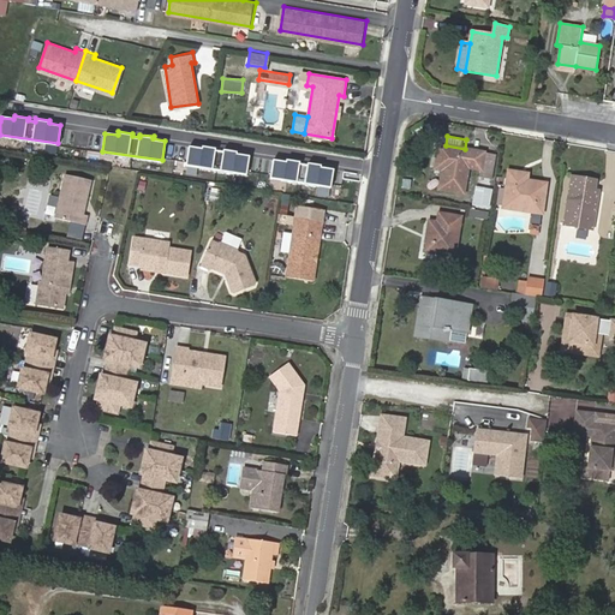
[(440,189),(465,192),(469,167),(482,169),(485,153),(465,149),(446,145),(440,144),(436,168),(443,169),(440,189)]
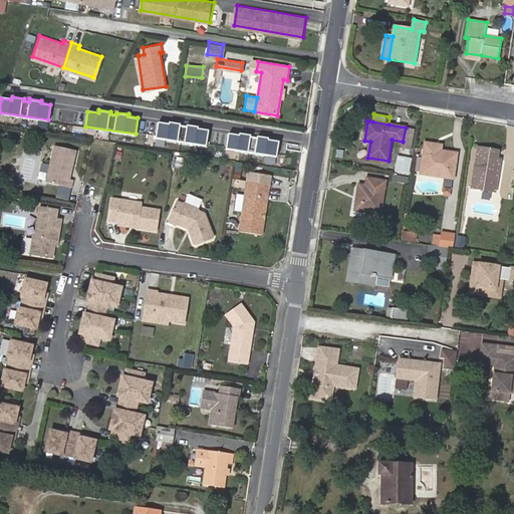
[(159,122),(157,139),(207,146),(209,130),(199,129),(199,126),(188,124),(187,126),(182,126),(182,123),(170,121),(170,123),(159,122)]
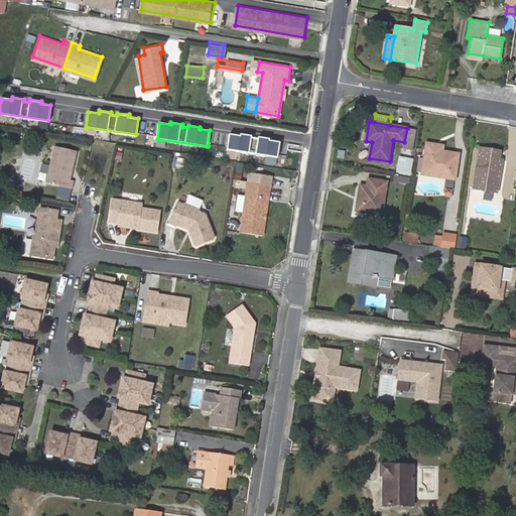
[(416,130),(407,128),(404,142),(403,148),(412,150),(416,130)]
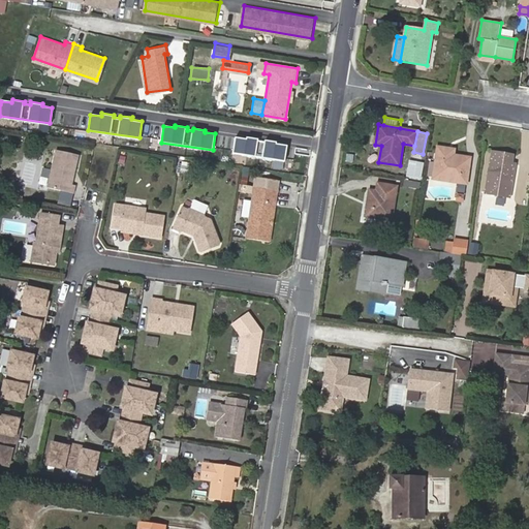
[(235,138),(232,154),(284,161),(286,145),(276,144),(276,141),(265,139),(265,142),(258,141),(258,138),(246,136),(246,139),(235,138)]
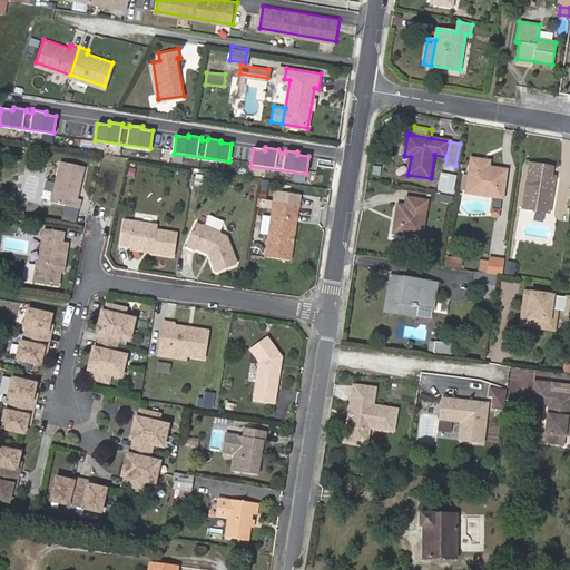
[(483,167),(484,160),(472,158),(468,193),(503,198),(507,170),(489,168),(483,167)]
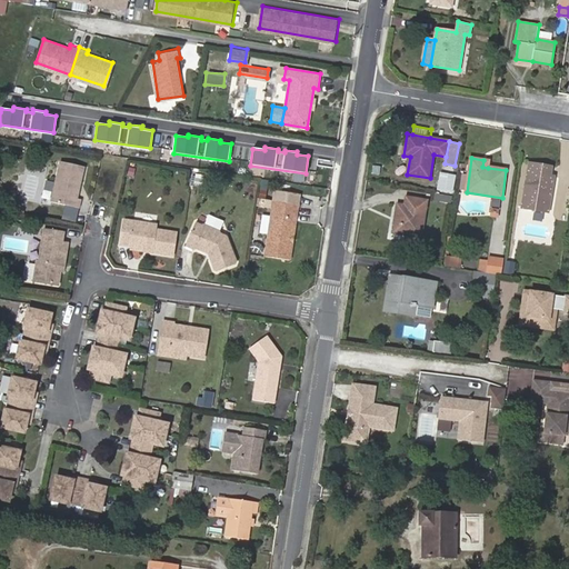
[(75,198),(79,166),(57,162),(50,201),(78,206),(78,198),(75,198)]
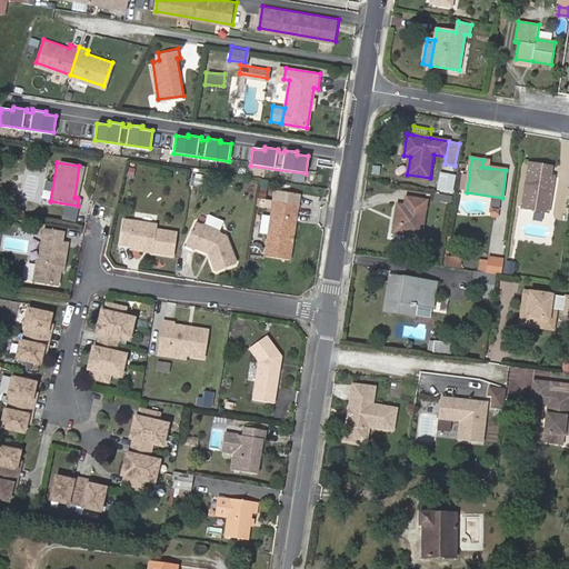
[(522,207),(549,211),(555,177),(550,176),(551,168),(530,163),(522,207)]
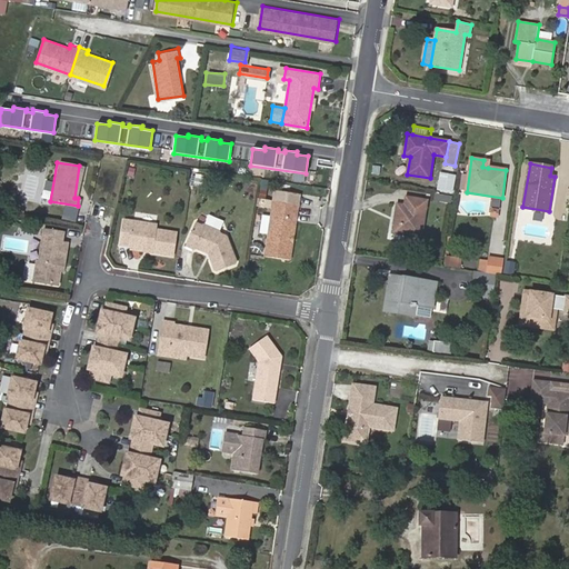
[(291,258),(300,202),(276,198),(267,253),(291,258)]
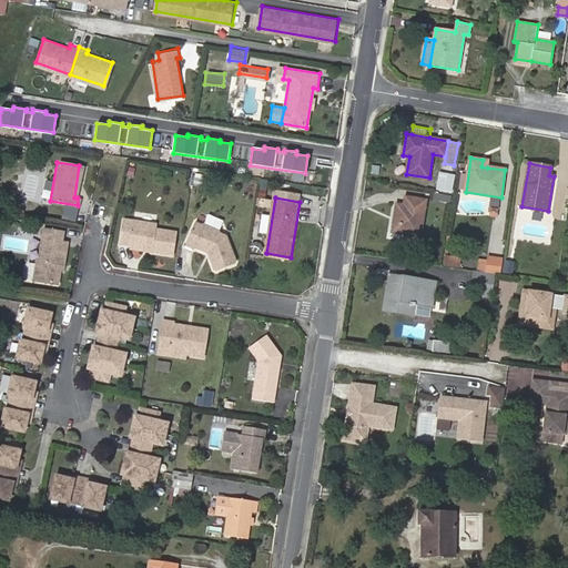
[(393,232),(421,236),(426,201),(406,198),(405,205),(397,203),(393,232)]
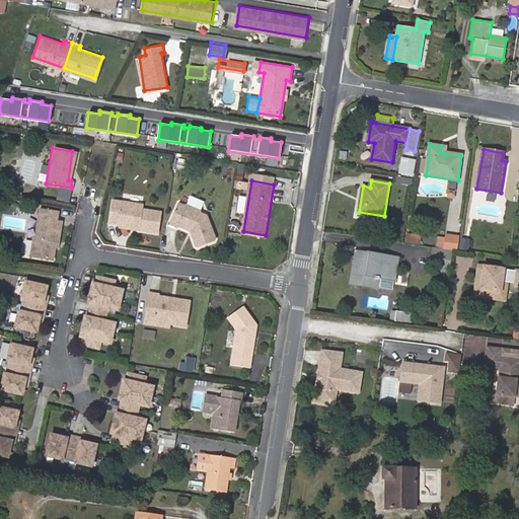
[(115,199),(110,221),(139,225),(138,228),(160,232),(163,211),(142,208),(143,204),(115,199)]
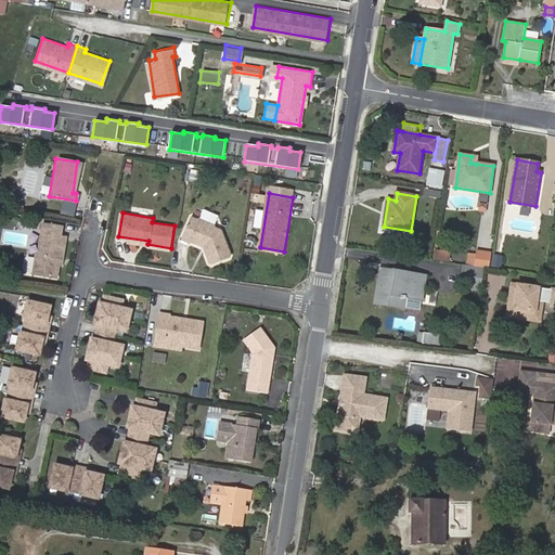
[(182,234),(205,246),(213,263),(232,254),(219,227),(195,213),(182,234)]
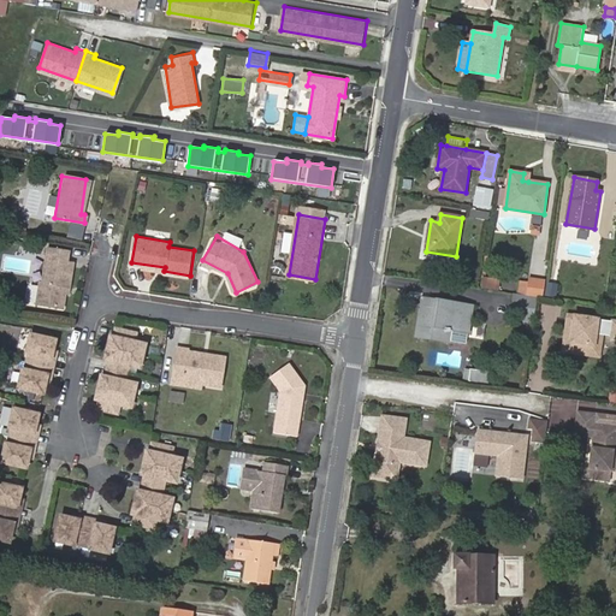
[(47,246),(41,280),(39,280),(36,301),(64,306),(67,285),(71,285),(75,259),(69,259),(70,249),(47,246)]
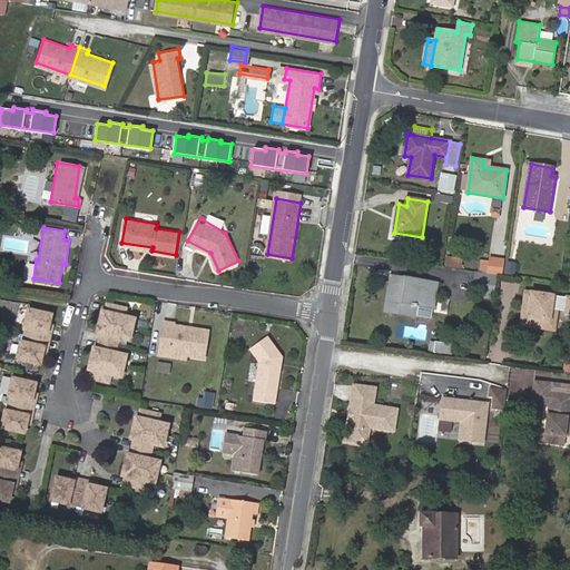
[(0,252),(32,255),(33,239),(2,236),(0,252)]
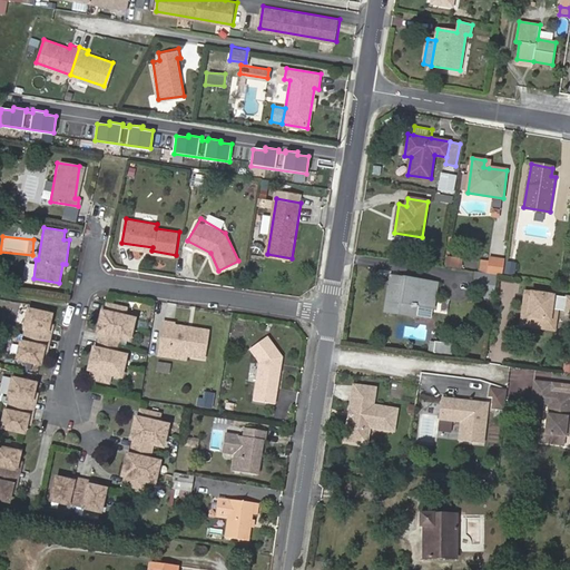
[(461,258),(445,256),(444,267),(460,269),(461,258)]
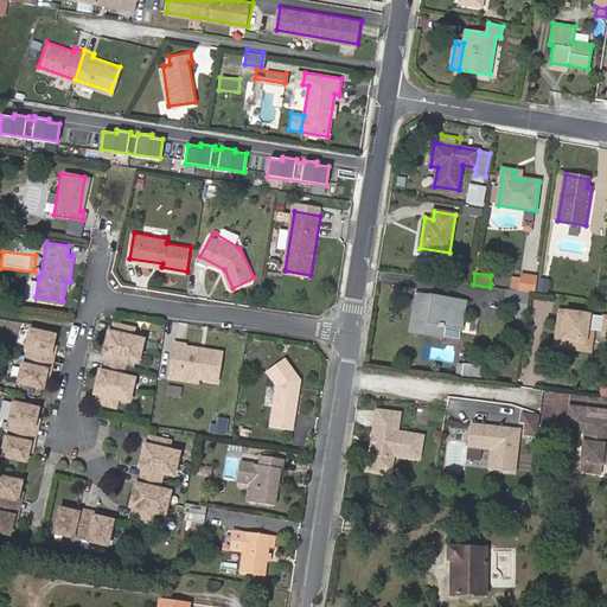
[(522,278),(519,292),(529,294),(535,294),(537,279),(522,276),(522,278)]
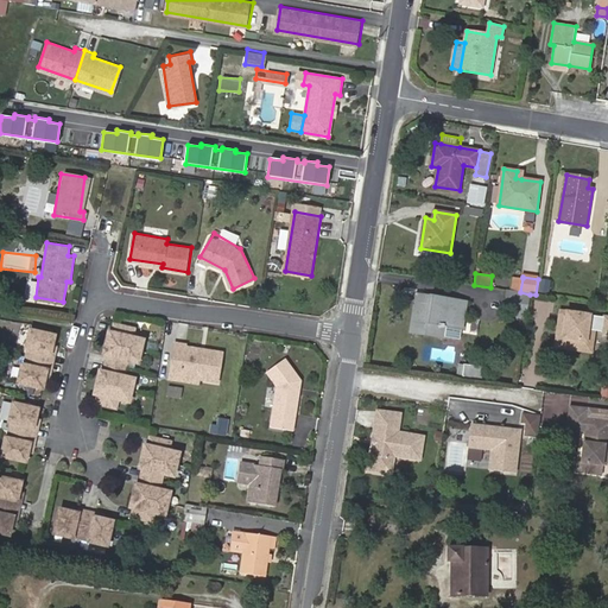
[(514,278),(512,291),(520,292),(523,278),(514,278)]
